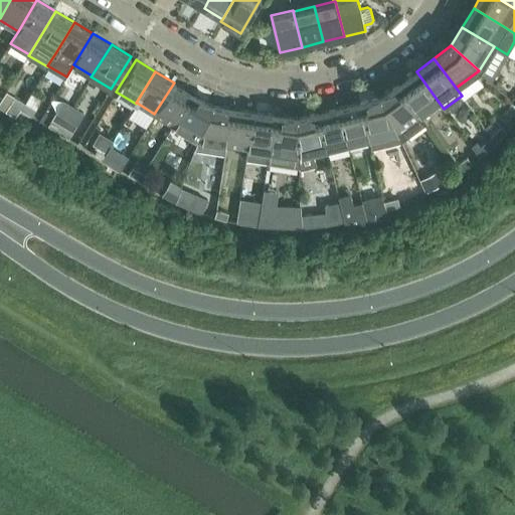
[(398,84),(420,114),(438,101),(416,71),(398,84)]
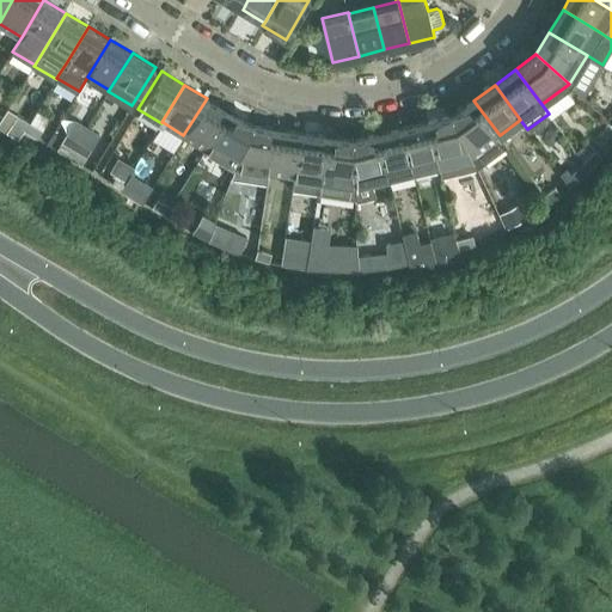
[(207,98),(183,135),(206,148),(228,111),(207,98)]
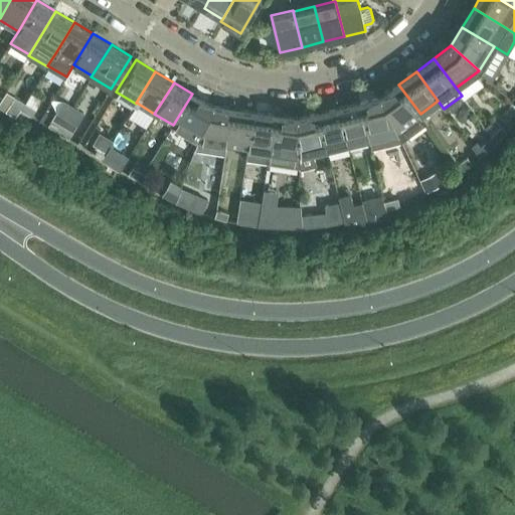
[(381,97),(402,142),(427,124),(420,114),(398,84),(381,97)]
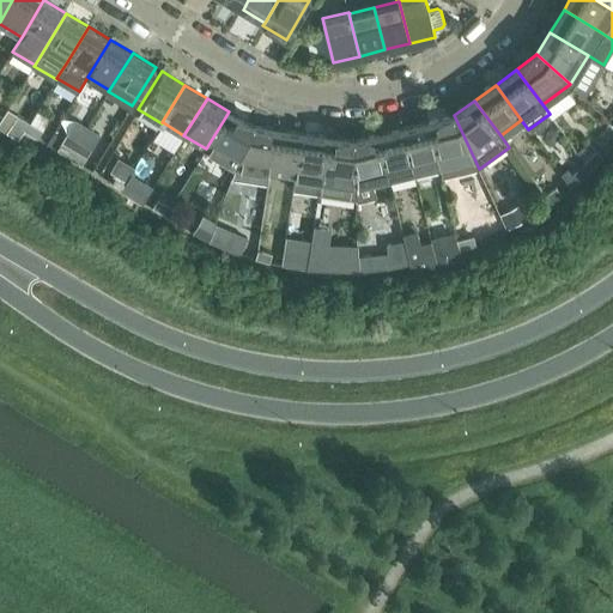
[(229,111),(206,149),(235,167),(252,125),(229,111)]
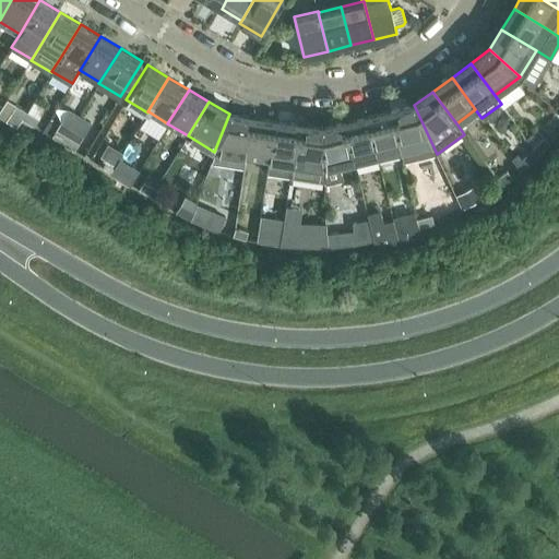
[(16,105),(11,113),(22,119),(23,119),(27,111),(16,105)]
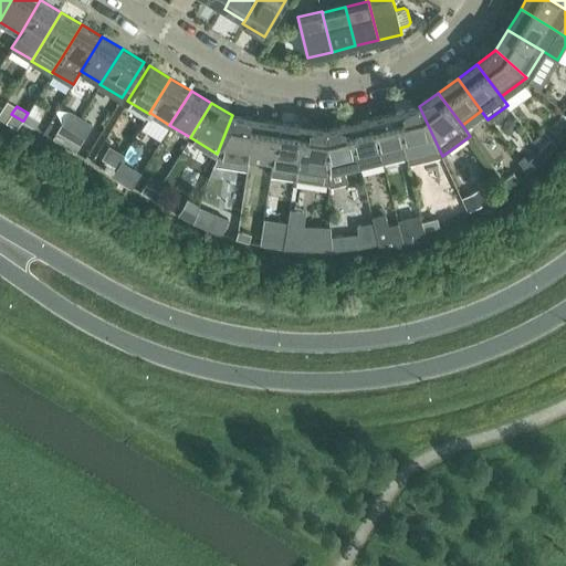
[(396,113),(406,152),(409,165),(442,156),(419,106),(396,113)]
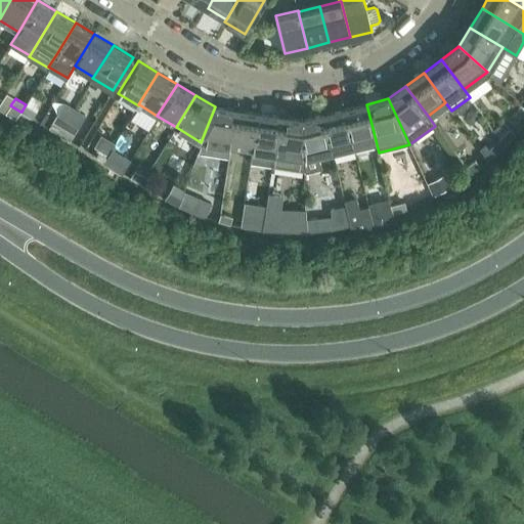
[(32,118),(36,111),(26,104),(22,112),(32,118)]
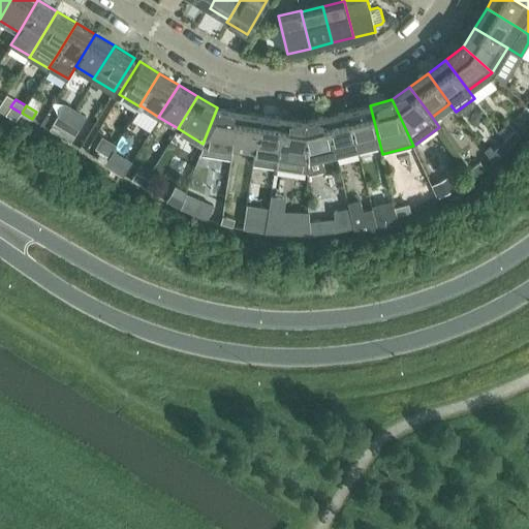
[(348,111),(358,147),(379,142),(370,105),(348,111)]
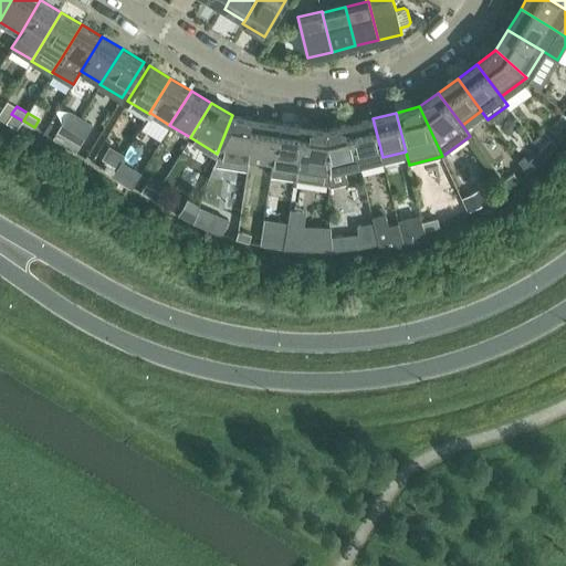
[(11,114),(6,123),(17,129),(22,121),(11,114)]
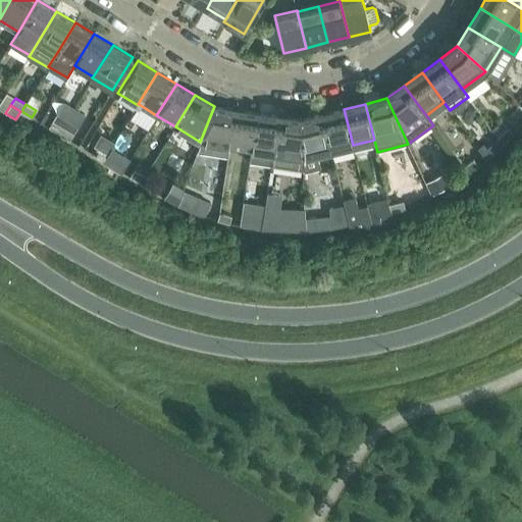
[(214,106),(200,142),(197,152),(227,156),(229,146),(236,109),(214,106)]
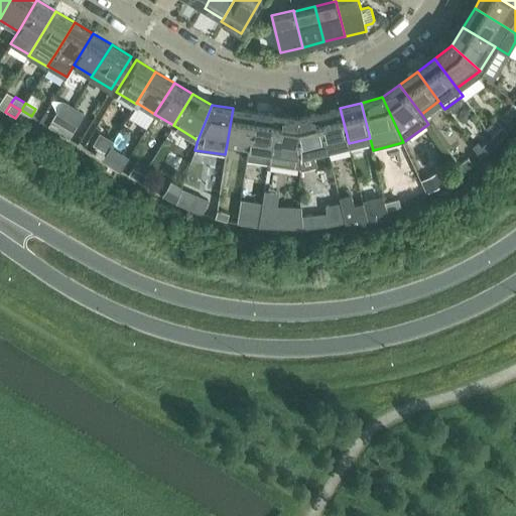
[(233,108),(227,144),(248,148),(254,112),(233,108)]
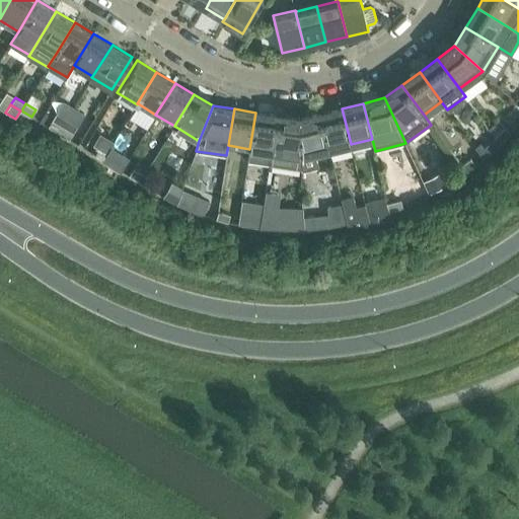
[(320,114),(329,149),(351,144),(342,108),(320,114)]
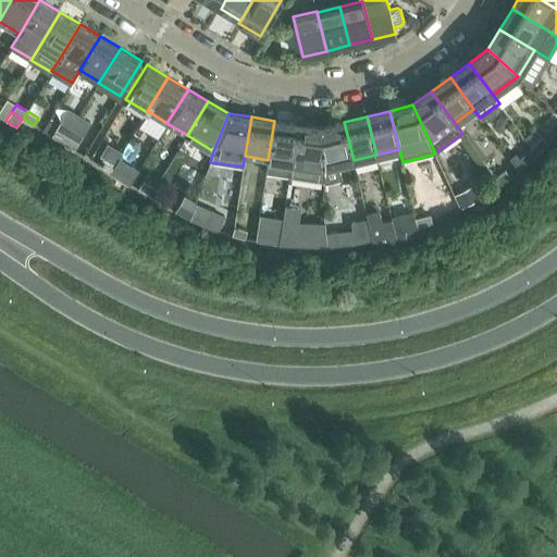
[(60,121),(51,136),(62,143),(72,127),(60,121)]
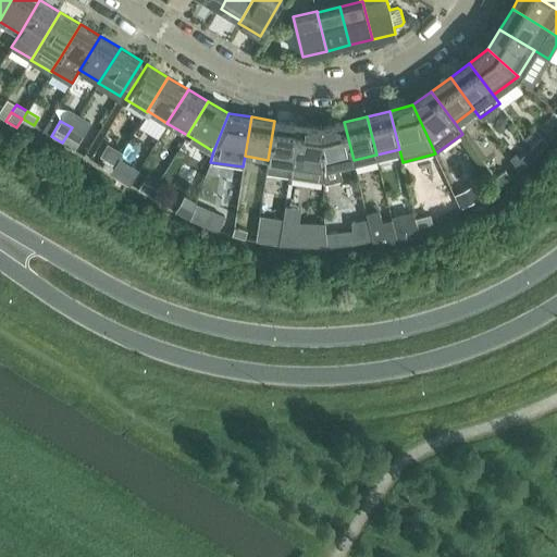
[(268,160),(265,173),(289,176),(298,124),(274,121),(268,160)]
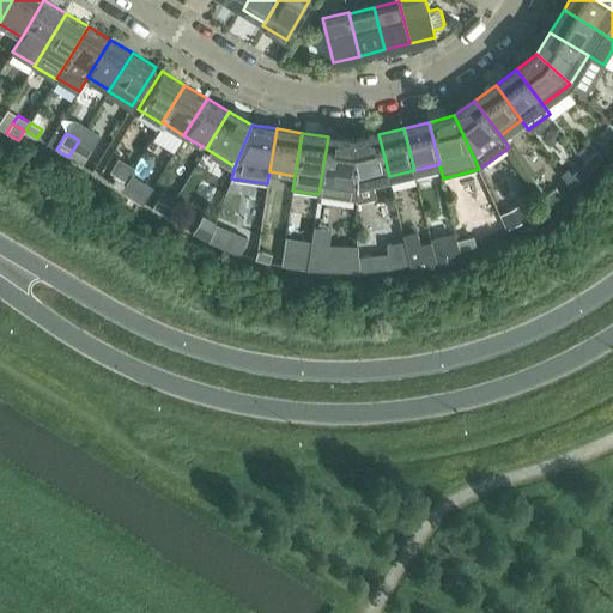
[(377,196),(372,181),(389,176),(378,134),(353,140),(356,184),(356,200),(356,201),(377,196)]
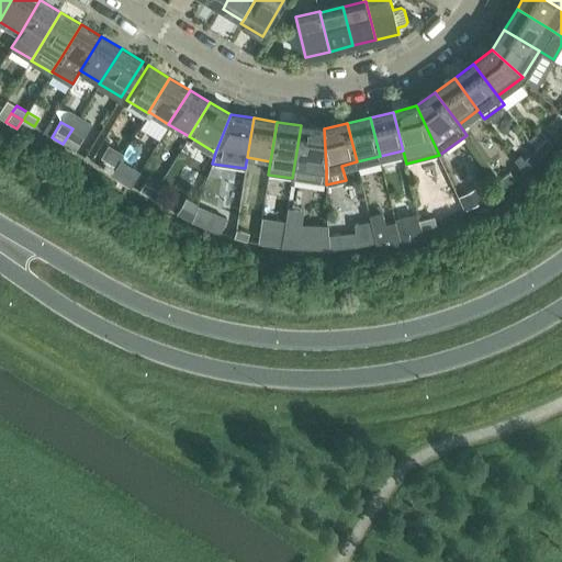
[(301,125),(292,178),(326,183),(326,169),(324,128),(301,125)]
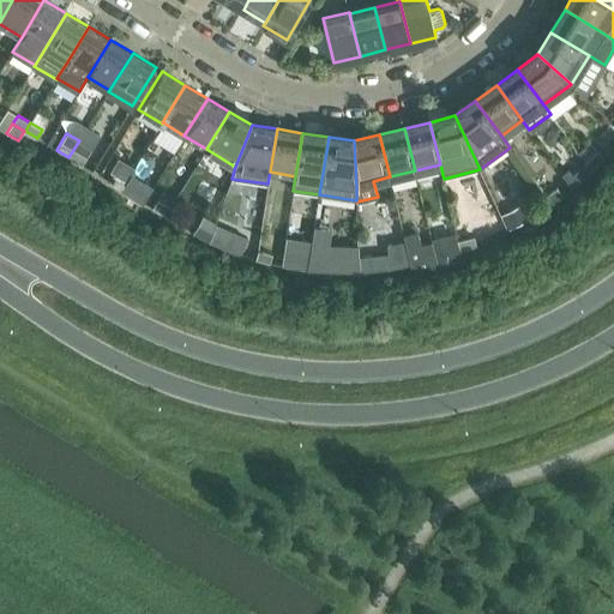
[(82,164),(91,149),(79,140),(68,157),(82,164)]
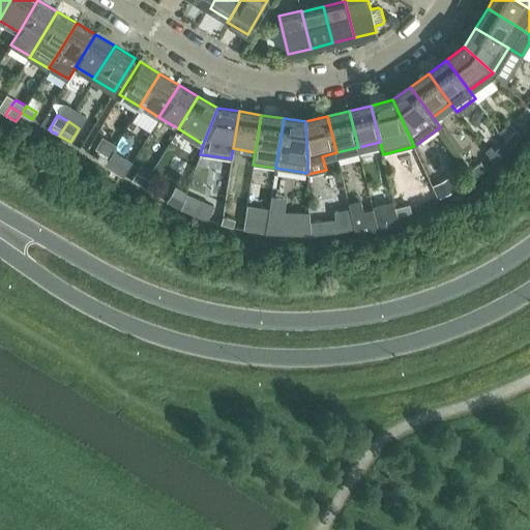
[(508,123),(499,133),(505,140),(516,130),(508,123)]
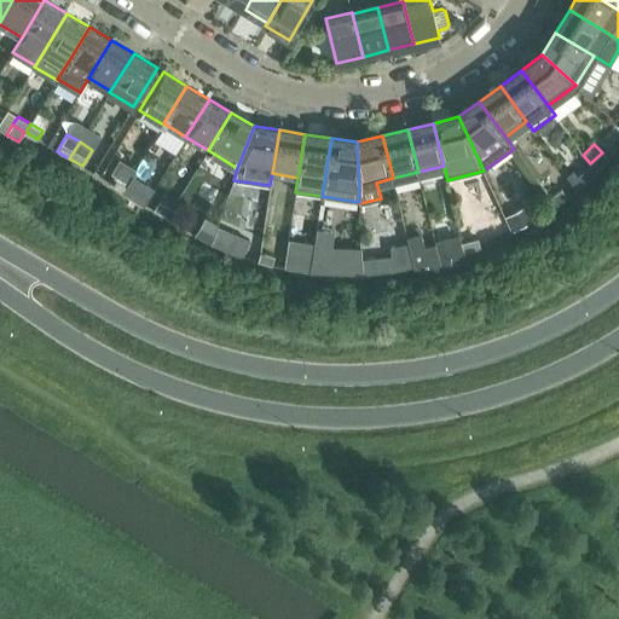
[(608,158),(602,152),(590,163),(589,165),(596,171),(608,158)]
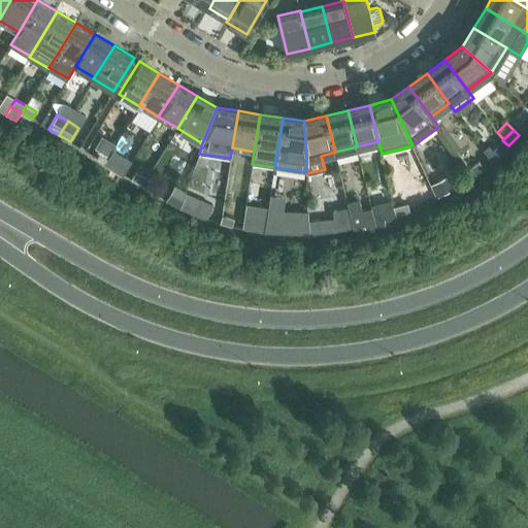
[(494,149),(500,155),(508,145),(502,140),(494,149)]
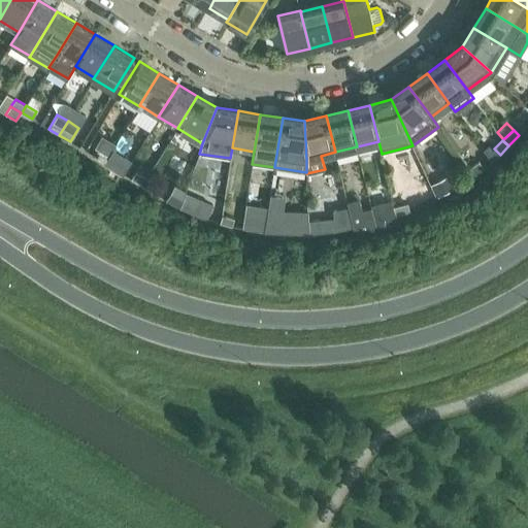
[(102,142),(98,149),(94,156),(104,162),(108,155),(112,147),(102,142)]
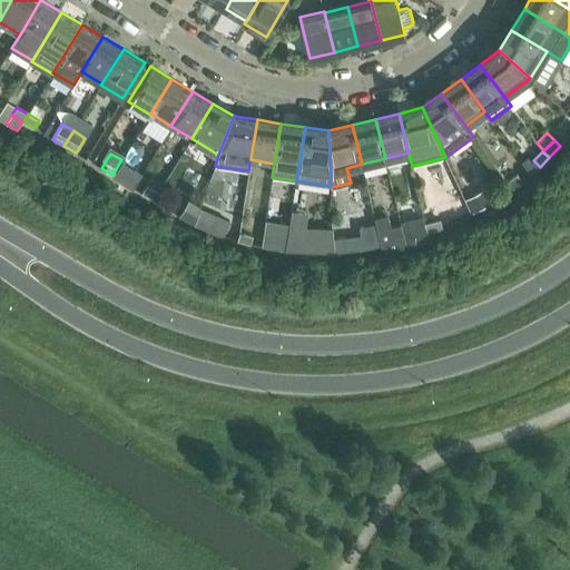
[(117,167),(112,175),(125,183),(133,187),(143,173),(121,159),(117,167)]
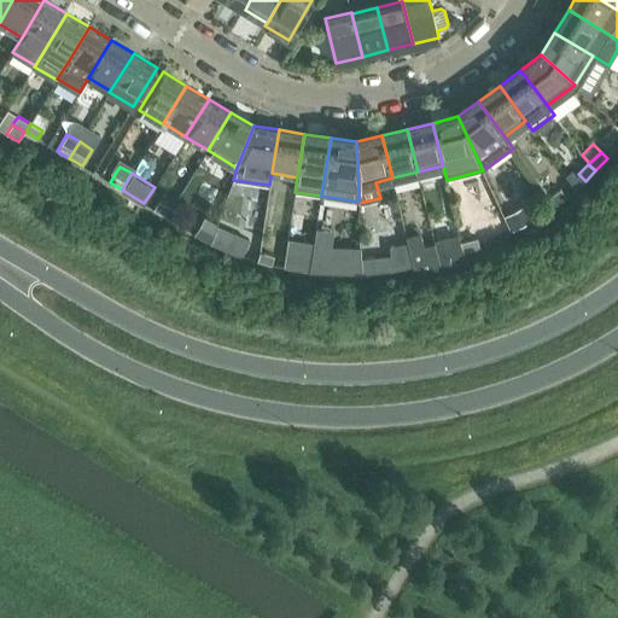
[(566,197),(561,188),(549,197),(554,205),(566,197)]
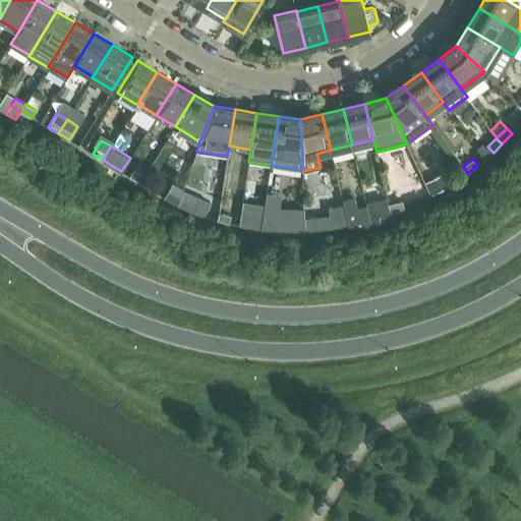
[(138,162),(129,176),(140,183),(145,176),(149,169),(138,162)]
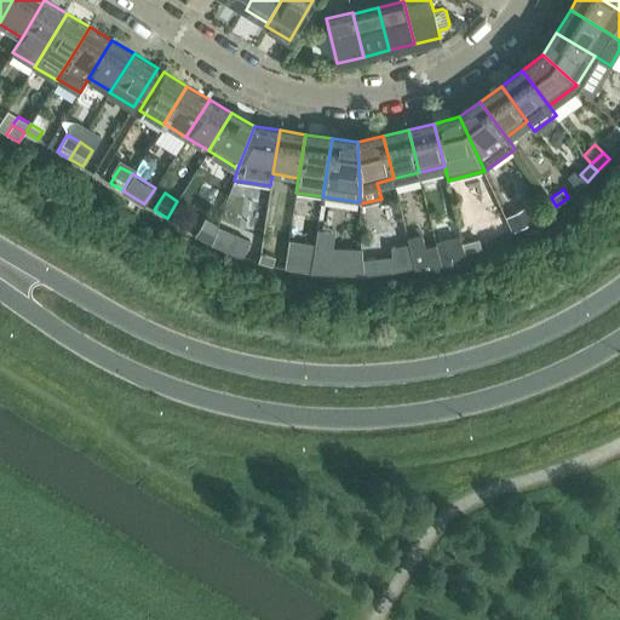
[(537,207),(543,216),(556,206),(551,197),(537,207)]
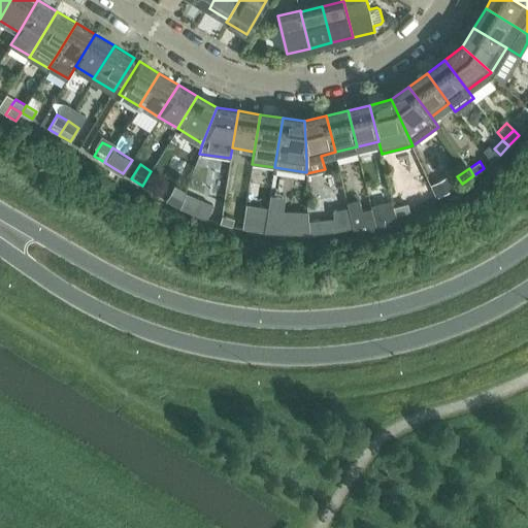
[(449,174),(431,185),(438,196),(455,187),(449,174)]
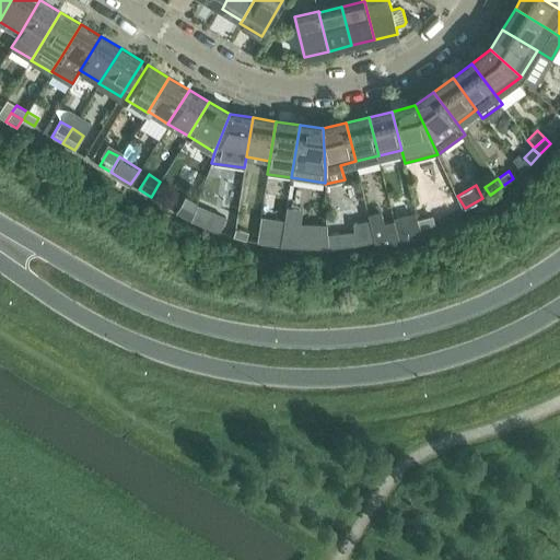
[(164,205),(168,197),(155,189),(151,197),(164,205)]
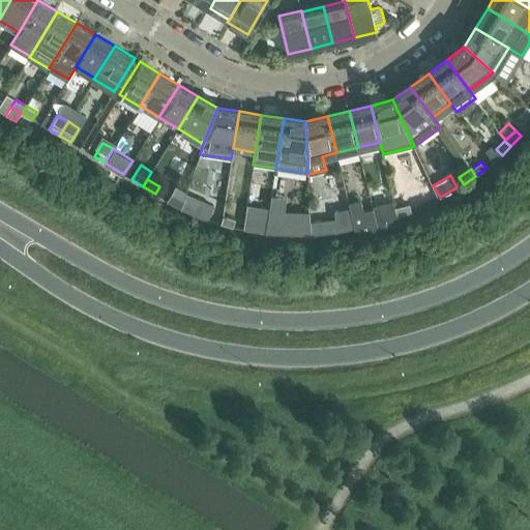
[(166,200),(179,208),(186,190),(174,184),(166,200)]
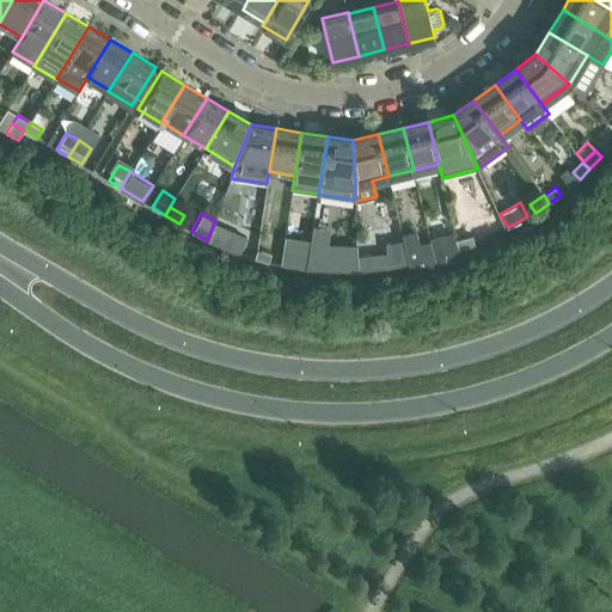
[(215,222),(208,240),(220,245),(227,227),(215,222)]
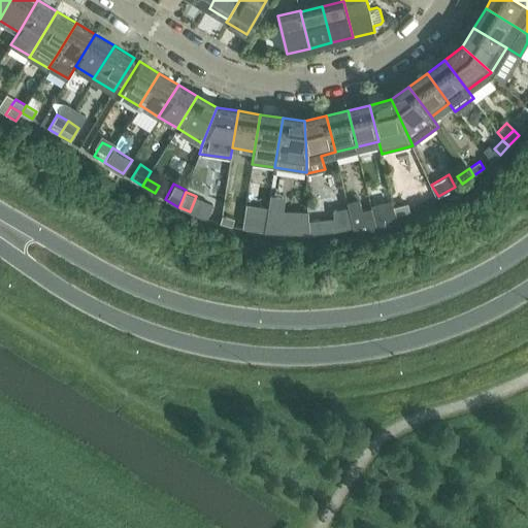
[(361,198),(348,201),(355,233),(377,228),(375,216),(372,206),(363,208),(361,198)]
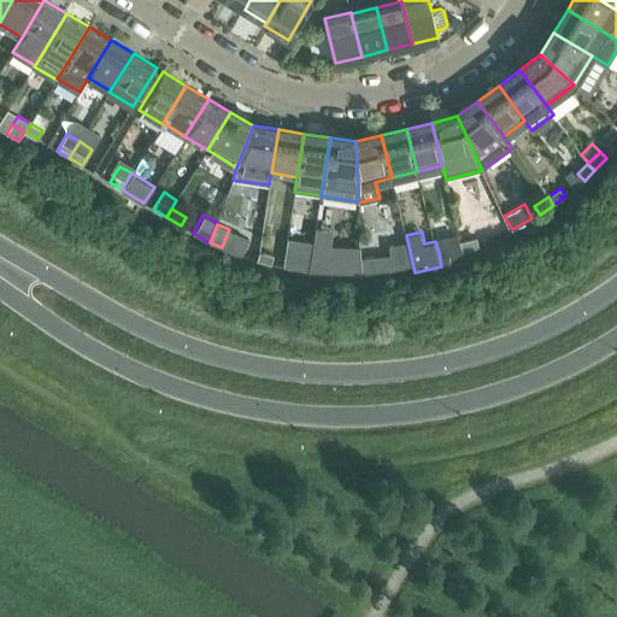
[(479,247),(476,238),(459,241),(463,251),(479,247)]
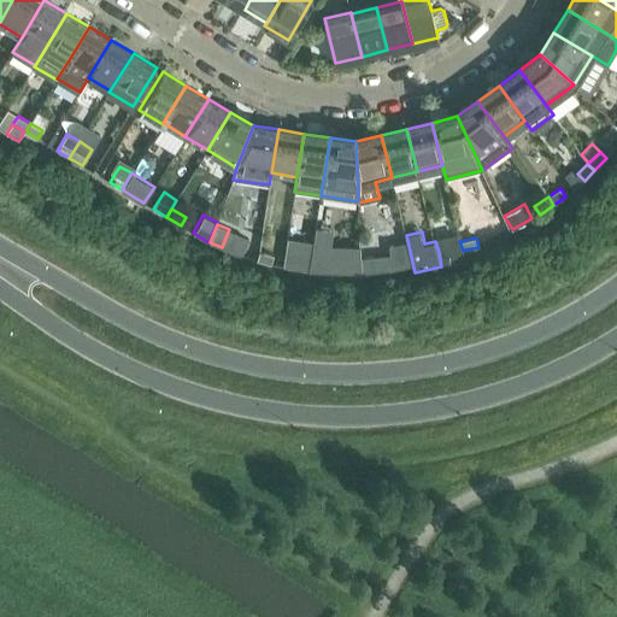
[(462,247),(439,252),(441,266),(465,262),(462,247)]
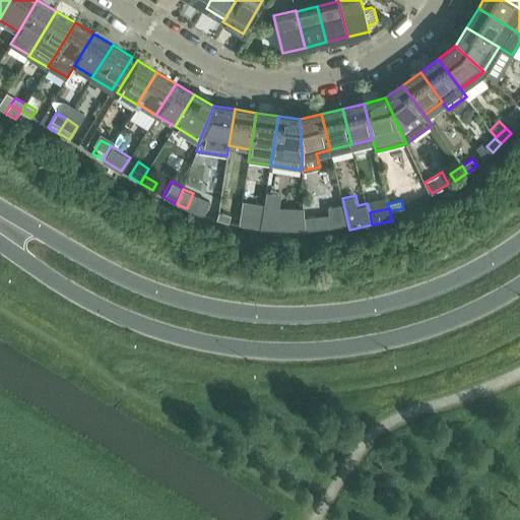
[(229,223),(231,215),(218,211),(215,219),(229,223)]
